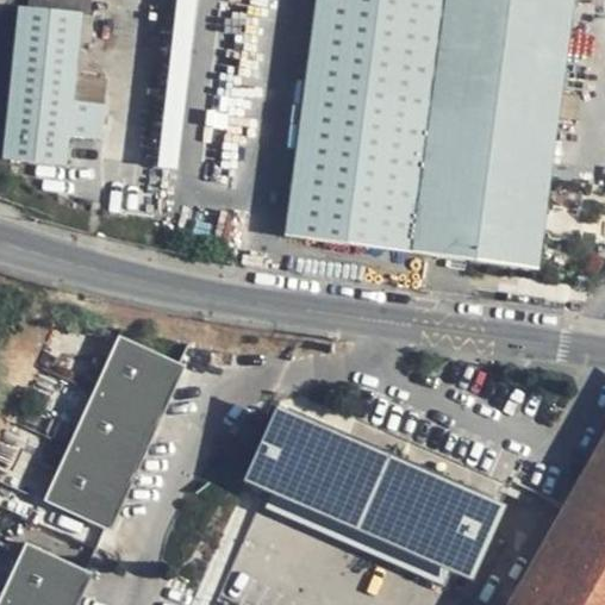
[(68,164),(70,139),(74,98),(82,16),(97,16),(97,0),(35,0),(33,6),(18,5),(17,16),(13,54),(2,156),(68,164)]
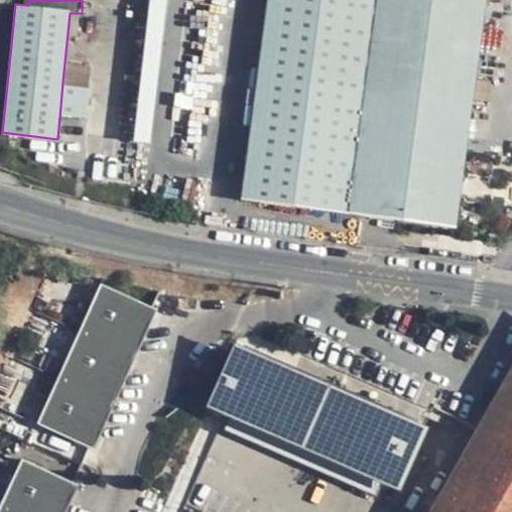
[(165,0),(147,0),(134,139),(150,142),(165,0)]
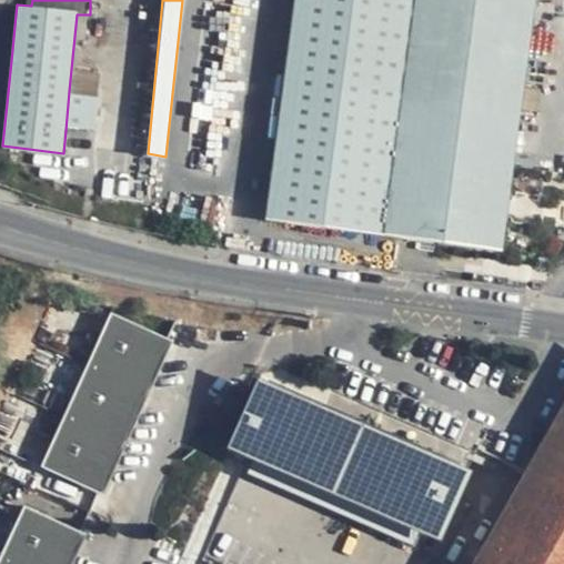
[(292,0),(264,219),(381,234),(391,159),(400,98),(411,0),(292,0)]
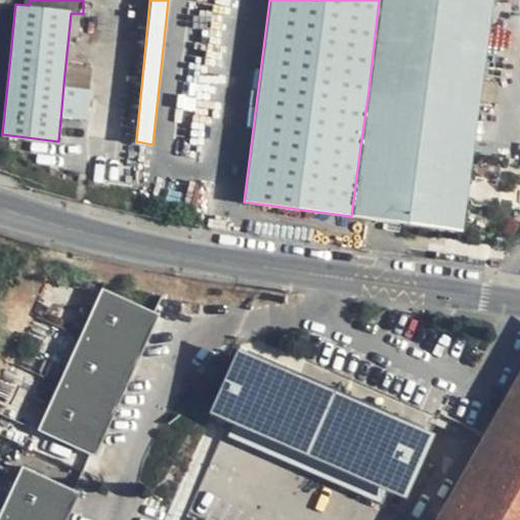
[(360,146),(351,216),(406,224),(468,232),(478,157),(496,0),(379,0),(369,90),(360,146)]
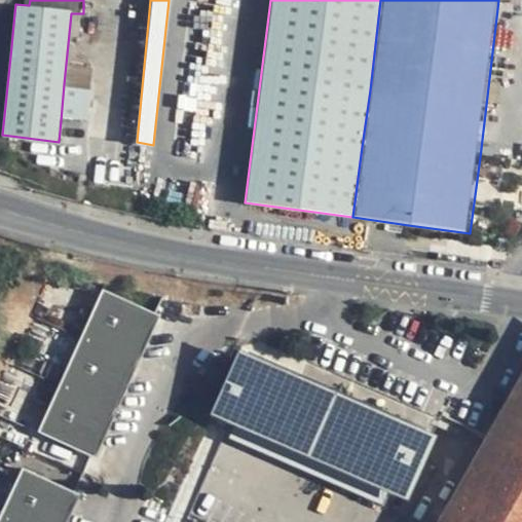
[(91,89),(64,84),(61,120),(92,122),(91,89)]
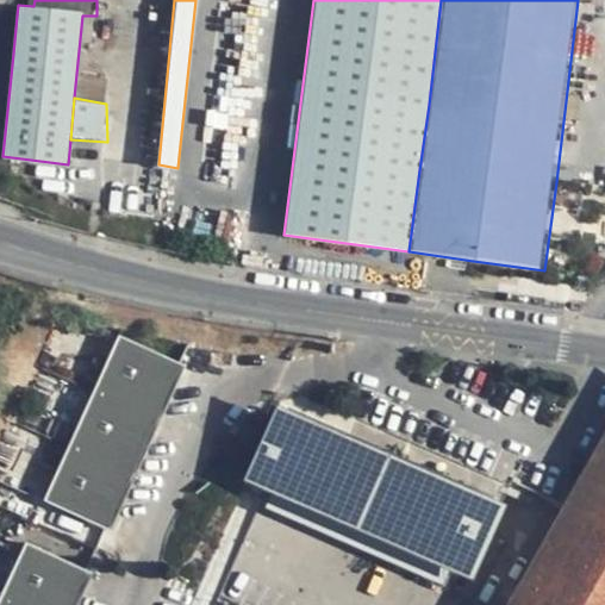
[(130,181),(120,180),(117,213),(125,214),(130,181)]
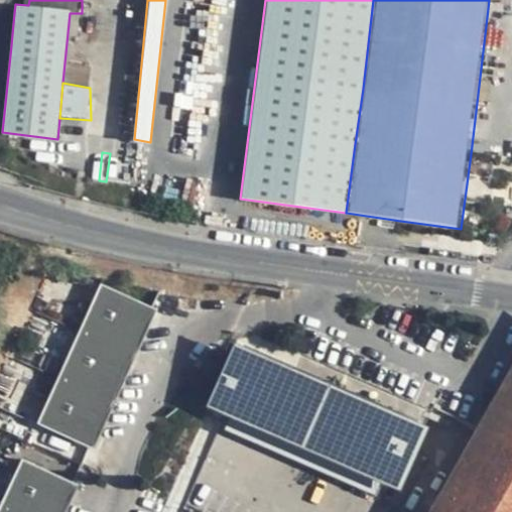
[(156,311),(103,285),(88,317),(82,330),(38,420),(91,446),(156,311)]
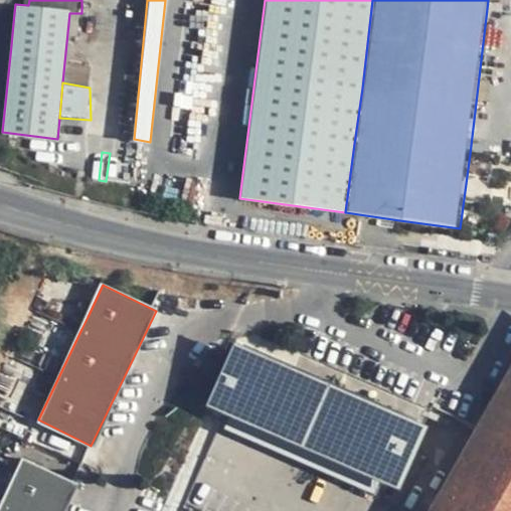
[(81,329),(88,317),(49,298),(41,313),(81,329)]
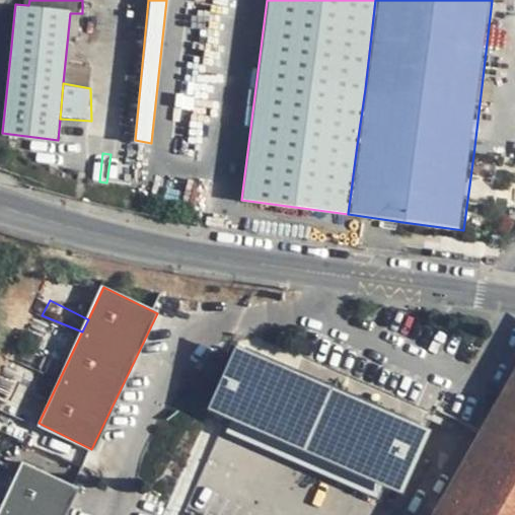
[(428,425),(233,341),(206,406),(214,410),(399,490),(428,425)]
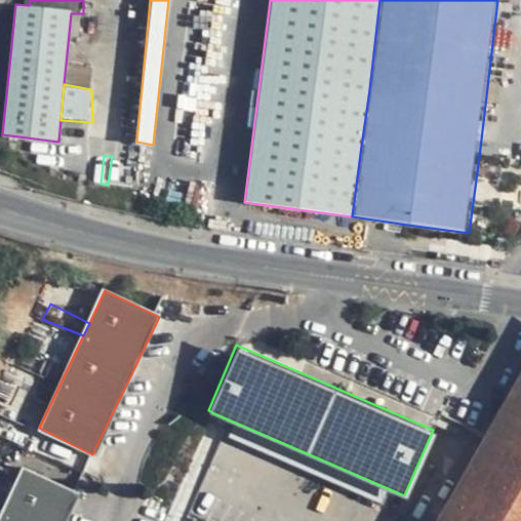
[(520,365),(497,406),(481,435),(431,520),(520,520),(520,365)]
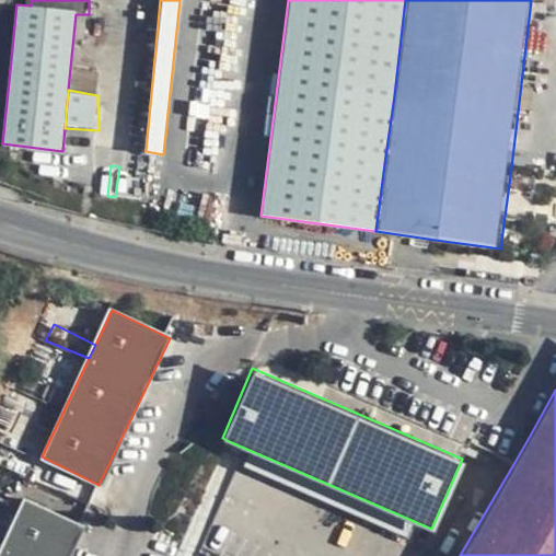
[(84,526),(27,500),(0,555),(71,555),(79,539),(84,526)]
